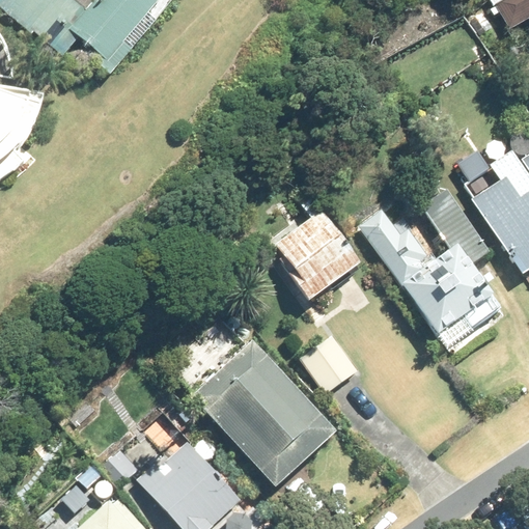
[(0,0),(0,8),(31,35),(33,32),(59,55),(78,34),(101,54),(94,60),(110,74),(157,21),(147,11),(157,0),(0,0)]
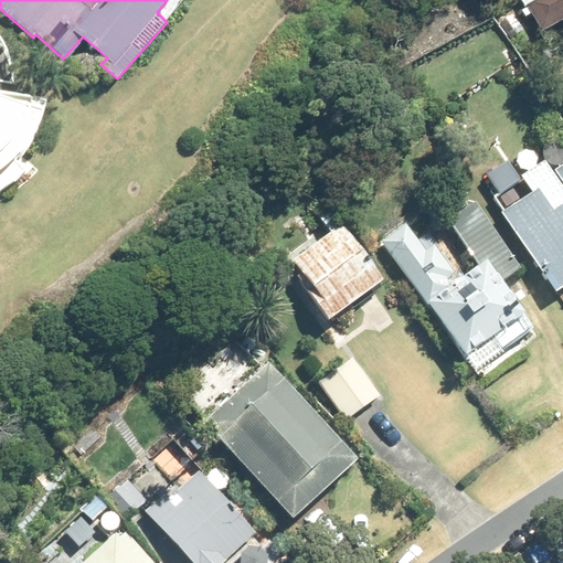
[(521,0),(526,6),(521,8),(526,14),(531,11),(542,30),(562,17),(562,0),(521,0)]
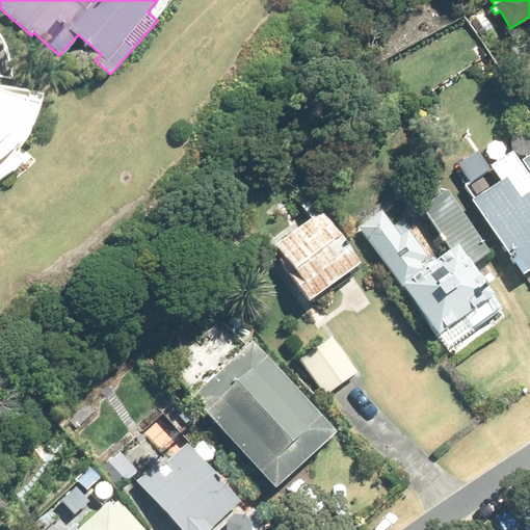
[(18,143),(44,94),(0,85),(0,179),(9,173),(19,166),(27,159),(33,154),(18,143)]
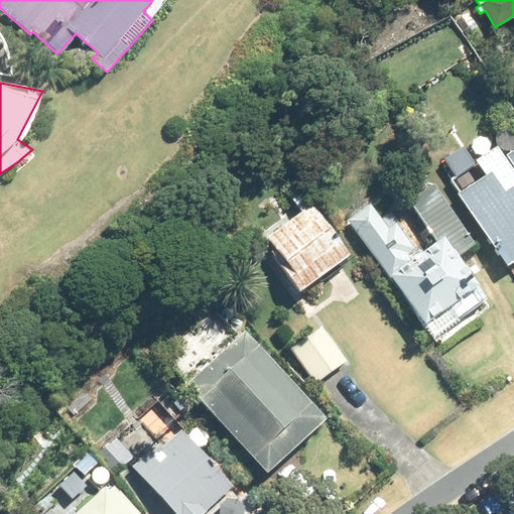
[(465,145),(445,158),(457,174),(476,161),(465,145)]
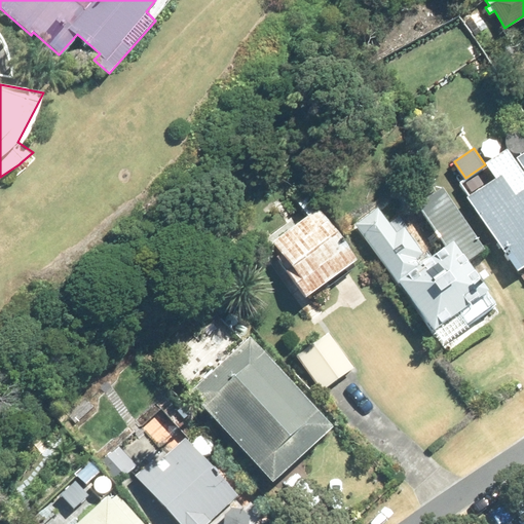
[(523,173),(507,148),(486,163),(495,176),(466,196),(517,271),(523,266),(523,173)]
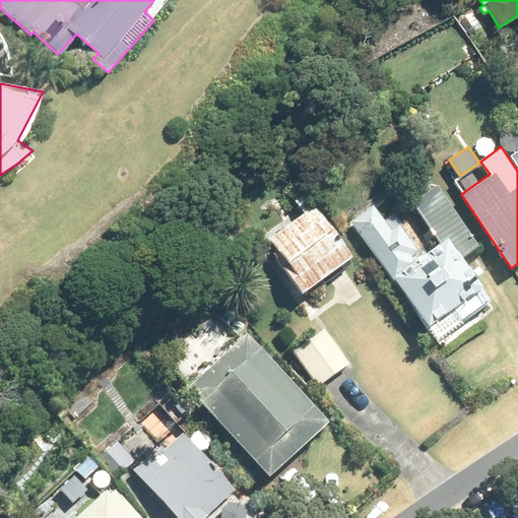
[(433,176),(407,191),(441,243),(447,238),(461,258),(480,246),(433,176)]
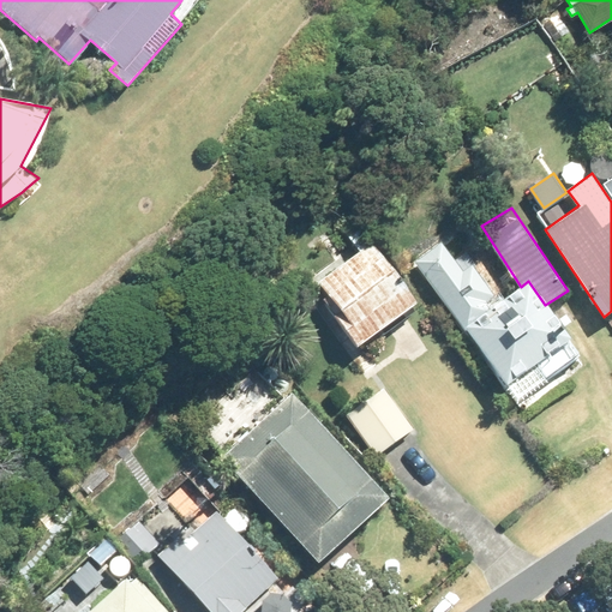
[(355,349),(417,304),(361,226),(348,235),(360,251),(317,280),(327,293),(321,299),(355,349)]
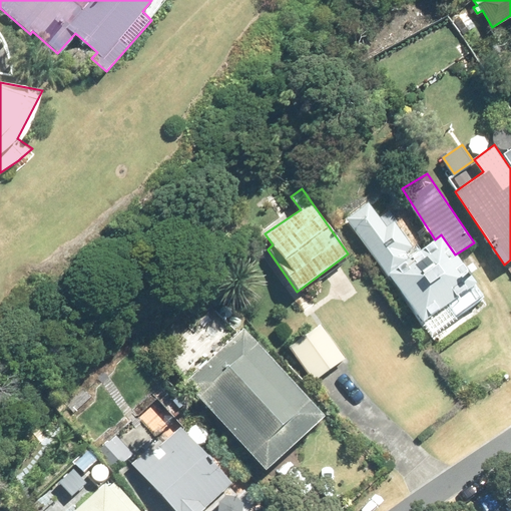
[(441,234),(435,239),(409,258),(405,252),(413,246),(394,219),(386,225),(369,201),(346,217),(421,323),(476,284),(455,254),(441,234)]
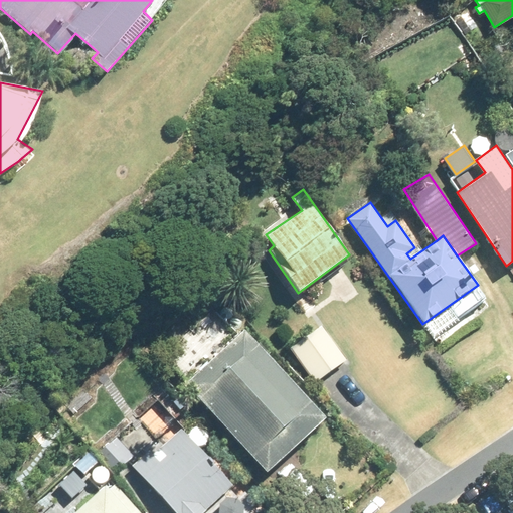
[(164,340),(174,330),(169,324),(159,334),(164,340)]
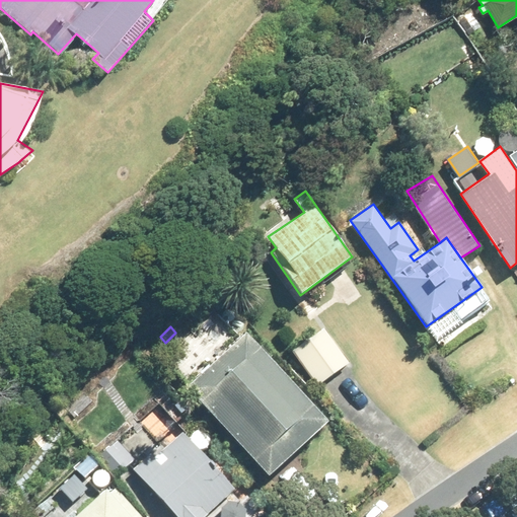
[(293,350),(317,383),(349,361),(325,327),(293,350)]
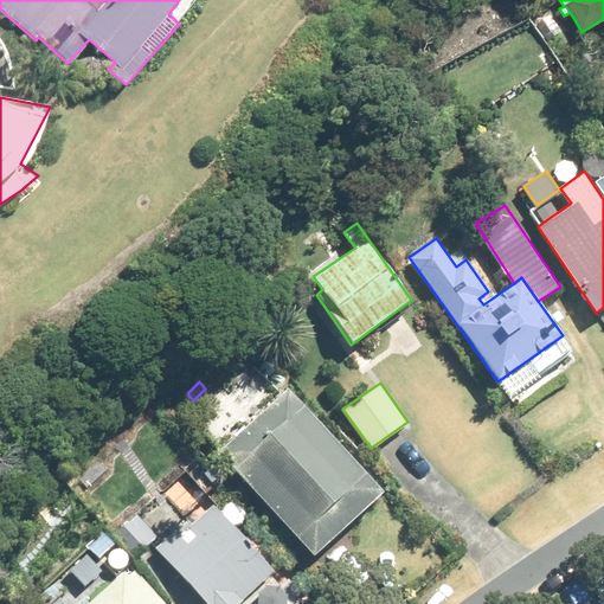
[(217,454),(312,558),(381,495),(288,390),(217,454)]
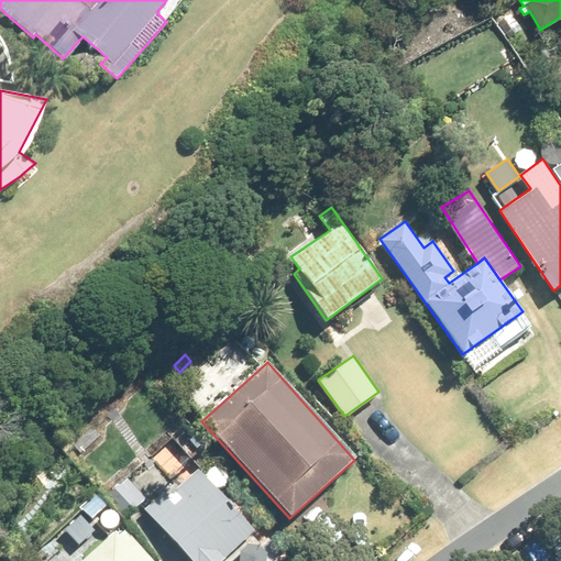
[(76,426),(67,433),(73,439),(81,432),(76,426)]
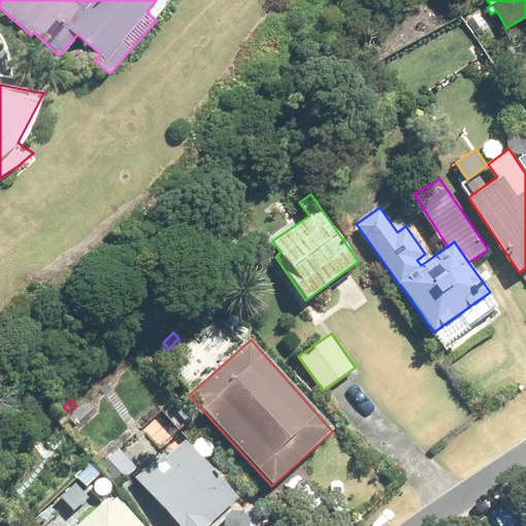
[(164,460),(171,467),(165,473),(154,461),(136,477),(181,525),(207,525),(240,497),(189,438),(164,460)]
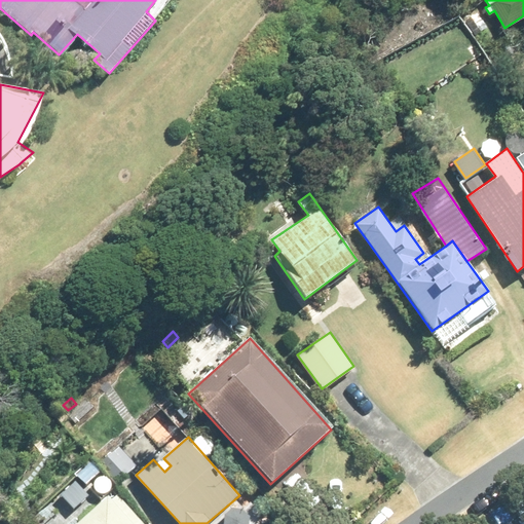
[(120,447),(101,463),(117,482),(136,464),(120,447)]
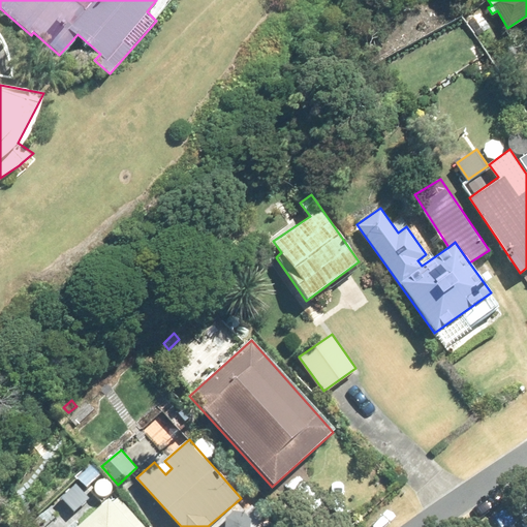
[(91,464),(78,477),(87,486),(100,472),(91,464)]
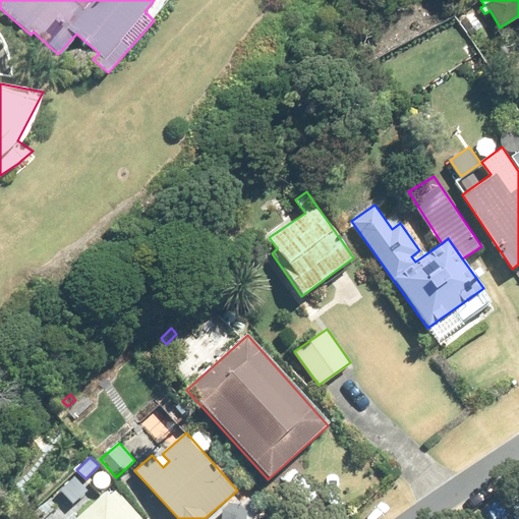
[(142,518),(116,489),(107,495),(105,492),(73,518),(142,518)]
